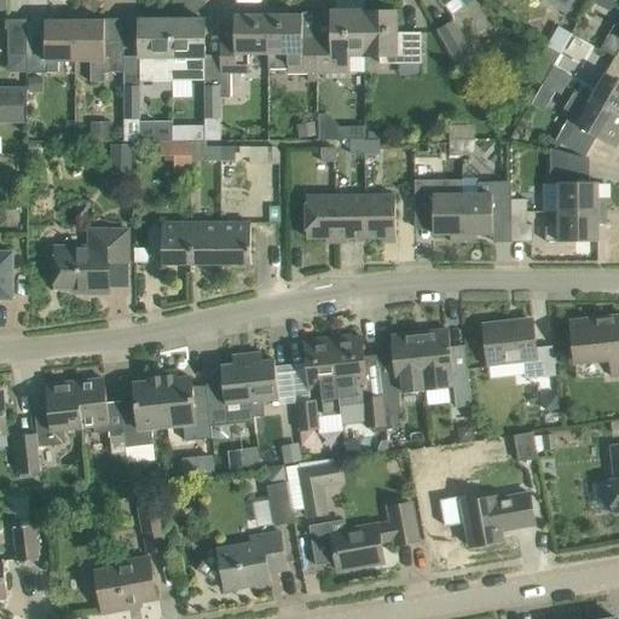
[(440,0),(453,17),(467,7),(461,0),(440,0)]
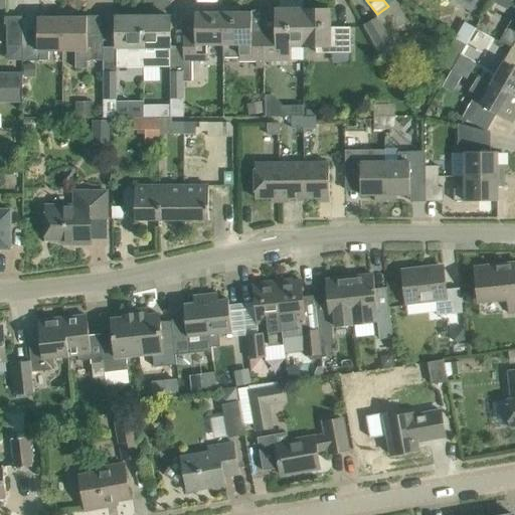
[(454,0),(478,16),(489,0),(454,0)]
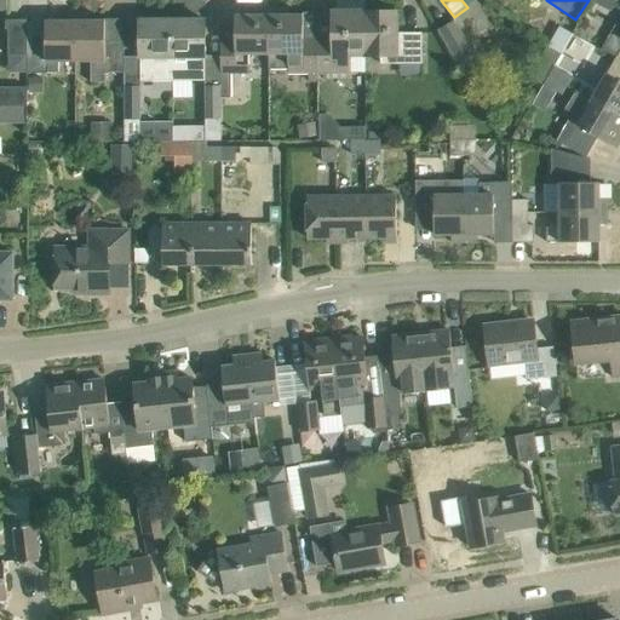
[(612,0),(591,0),(591,1),(609,13),(615,3),(612,0)]
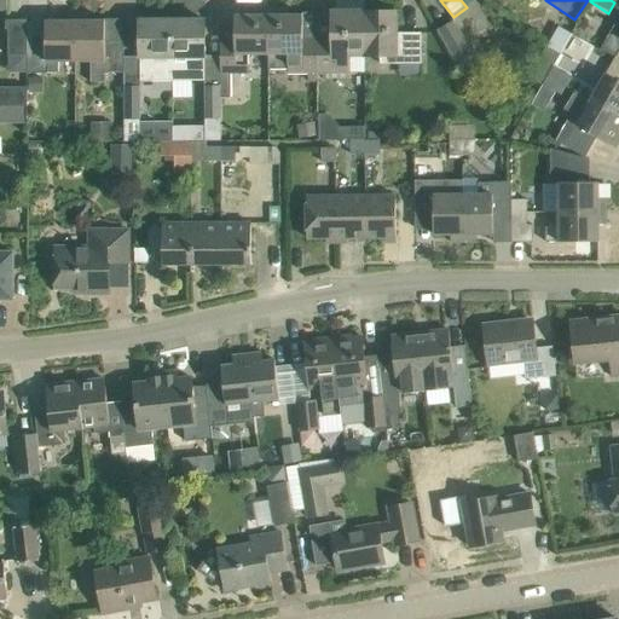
[(252,55),(270,55),(268,9),(248,9),(248,16),(235,16),(236,24),(220,24),(221,40),(221,86),(221,98),(231,98),(230,74),(252,74),(252,55)]
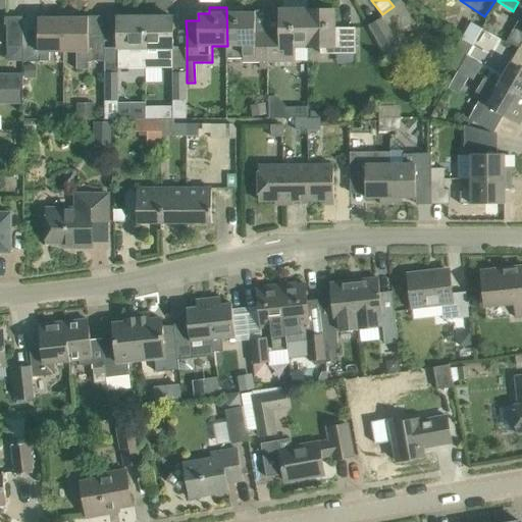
[(226,7),(227,46),(227,62),(268,61),(268,33),(255,33),(255,12),(244,12),(244,7),(226,7)]
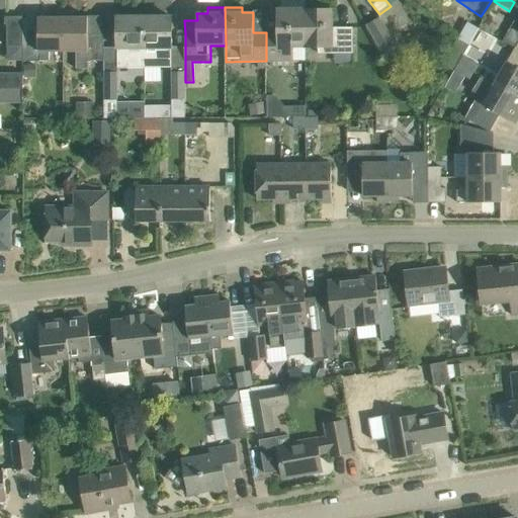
[(332,9),(305,10),(305,46),(319,46),(319,54),(353,53),(353,27),(339,27),(339,35),(332,35),(332,9)]
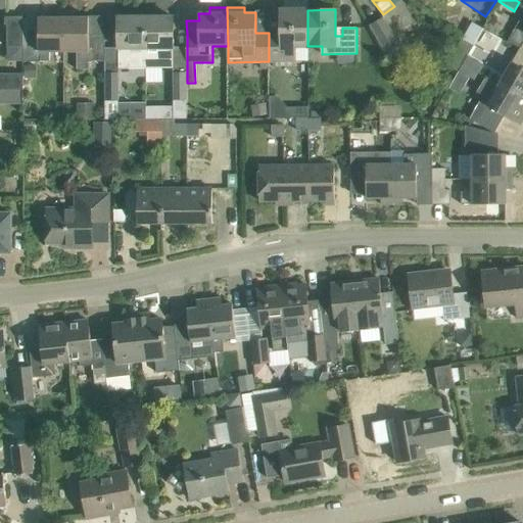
[(281,33),(269,33),(269,61),(296,61),(295,46),(307,46),(307,10),(281,10),(281,33)]
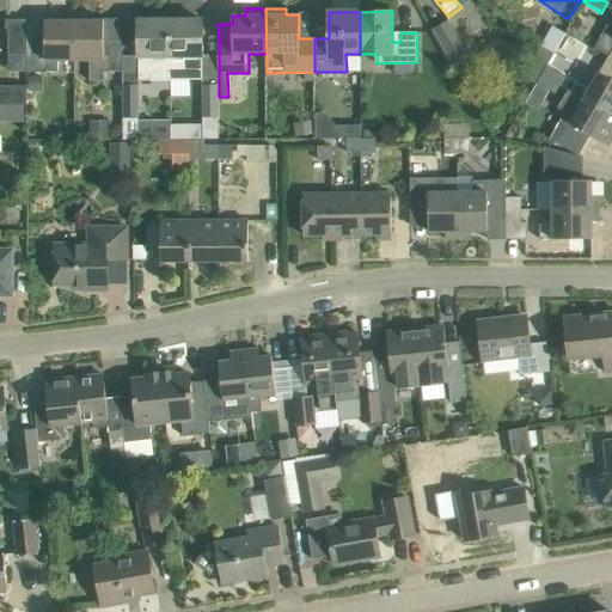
[(59,62),(75,61),(74,13),(62,13),(62,20),(46,22),(46,42),(28,42),(28,47),(28,55),(28,72),(59,72),(59,62)]
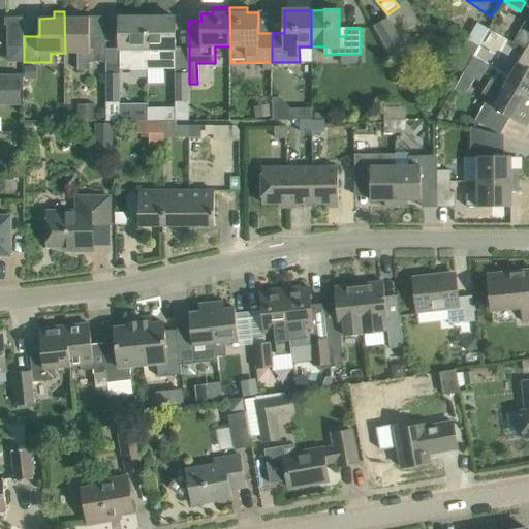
[(89,62),(106,62),(106,35),(90,35),(90,18),(75,18),(75,11),(64,11),(65,53),(75,53),(75,69),(89,69),(89,62)]
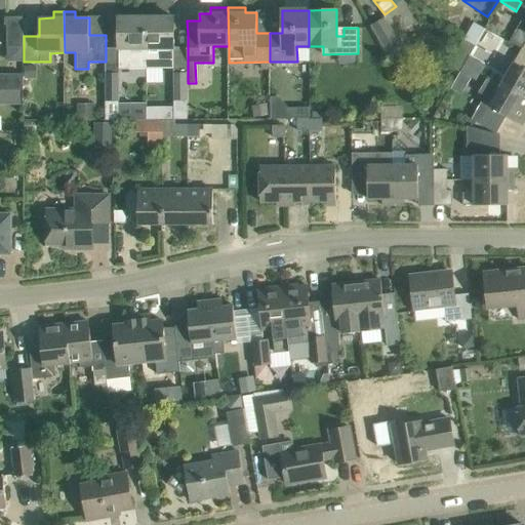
[(24,47),(24,40),(24,36),(24,16),(7,16),(7,47),(24,47)]
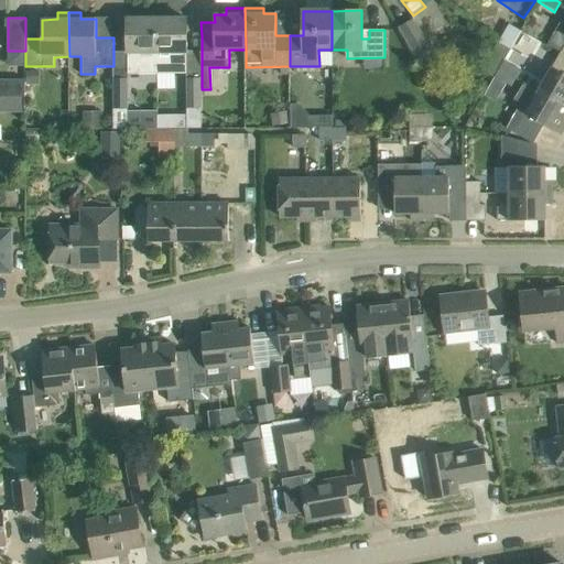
[(128,19),(128,74),(158,73),(158,52),(158,19),(128,19)]
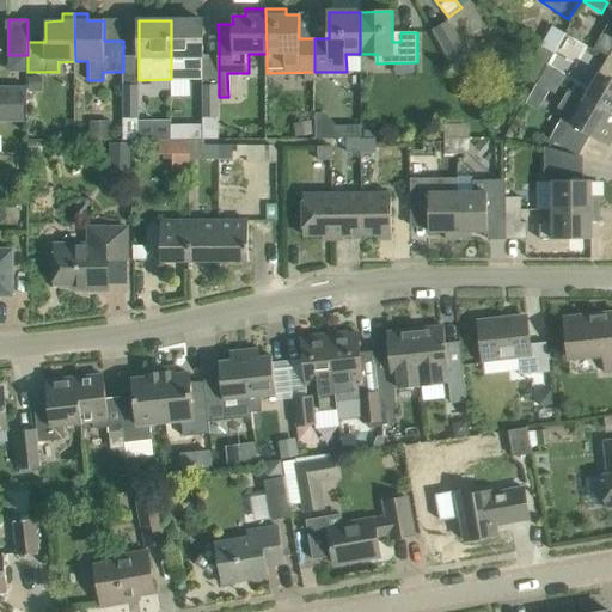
[(171,56),(171,79),(203,79),(203,20),(171,20),(171,56)]
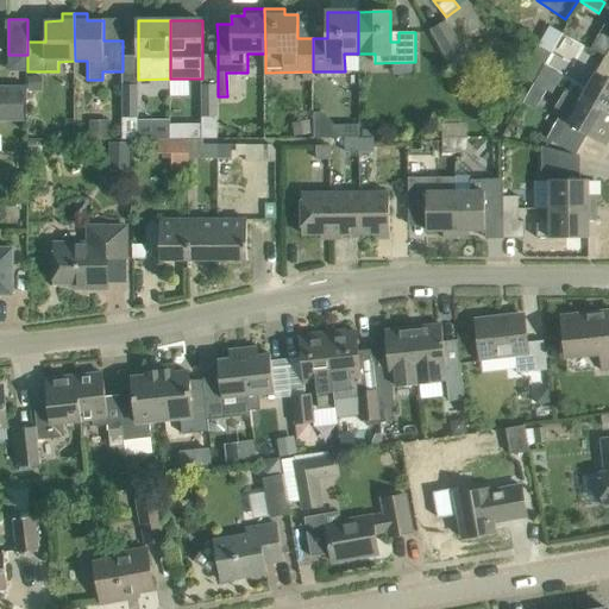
[(431,29),(449,60),(464,50),(446,20),(431,29)]
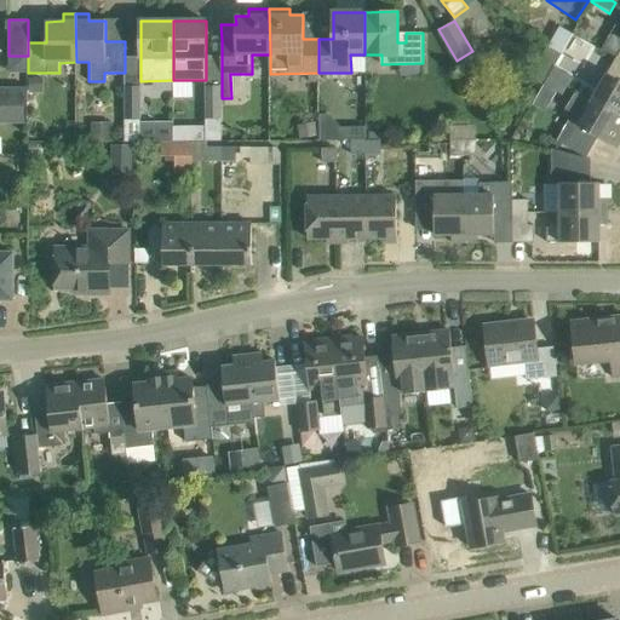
[(615,55),(614,56),(618,58),(619,59),(619,28),(615,26),(602,49),(615,55)]
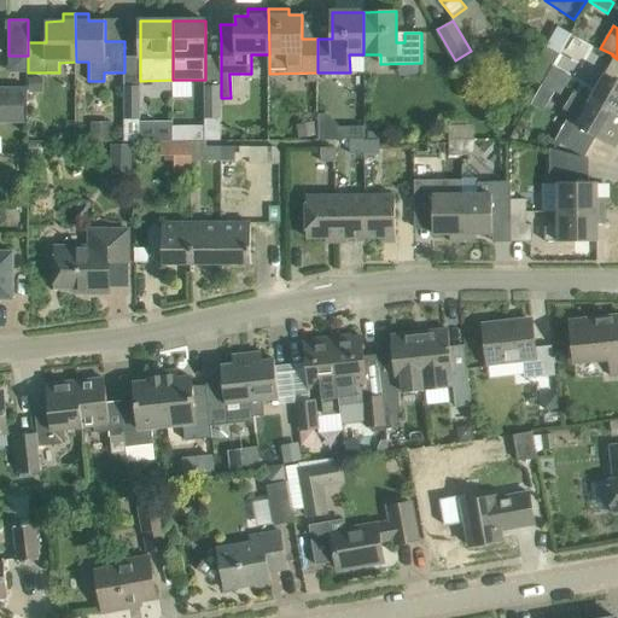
[(554,33),(547,45),(559,52),(566,39),(554,33)]
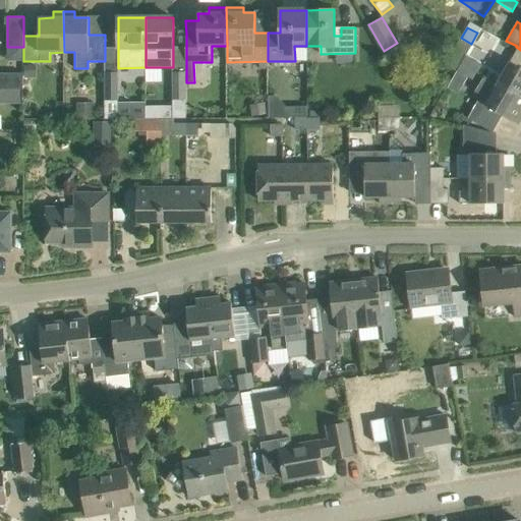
[(462,63),(466,56),(471,47),(458,39),(444,64),(457,72),(462,63)]
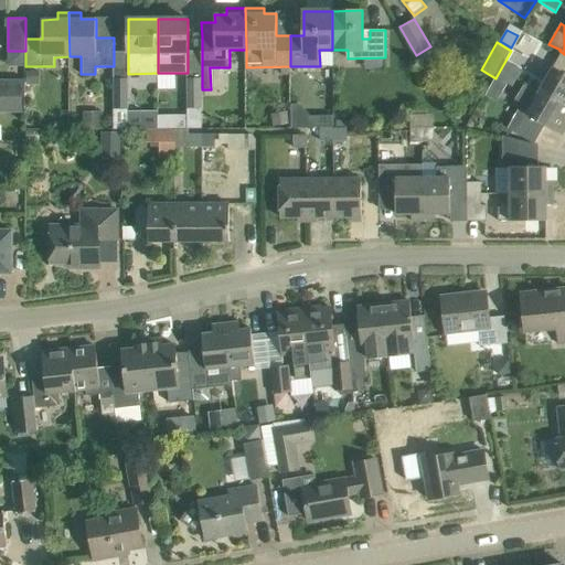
[(564,54),(563,53),(541,92),(564,105),(564,54)]
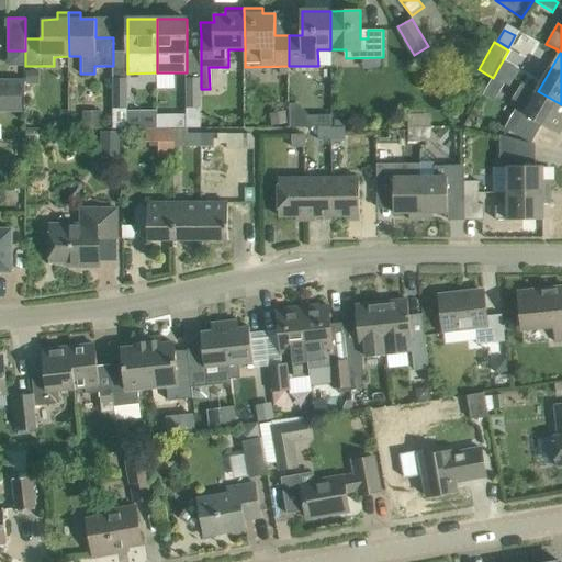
[(519,69),(503,60),(498,68),(515,78),(519,69)]
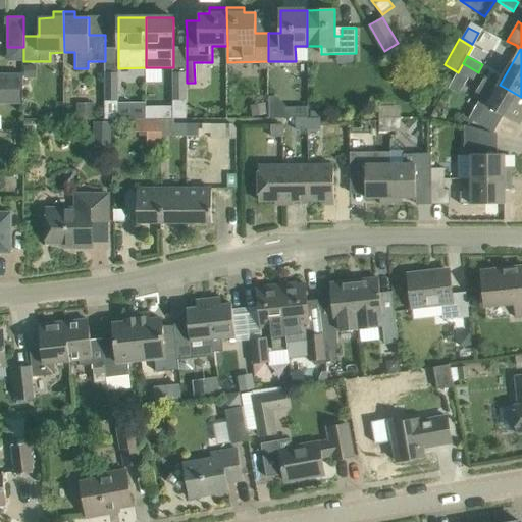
[(463,63),(458,72),(473,81),(478,72),(463,63)]
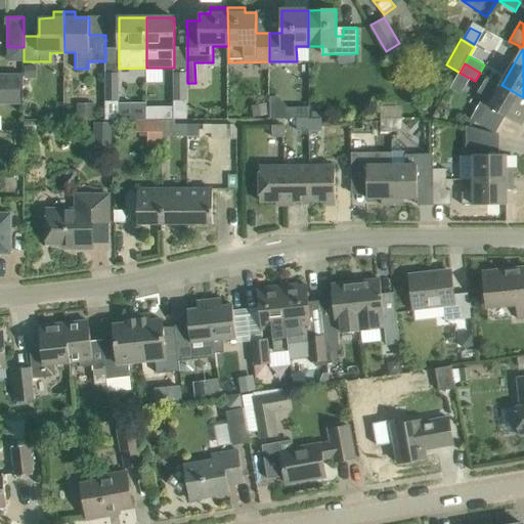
[(25,74),(25,79),(36,79),(36,66),(25,64),(25,74)]
